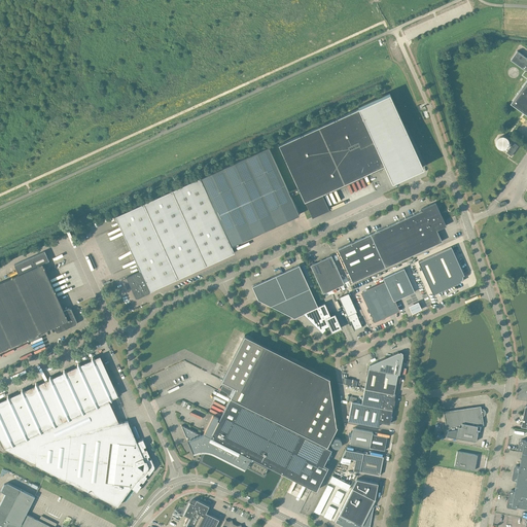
[(526,57),(517,50),(516,53),(511,60),(525,70),(526,71),(526,70),(526,57)]
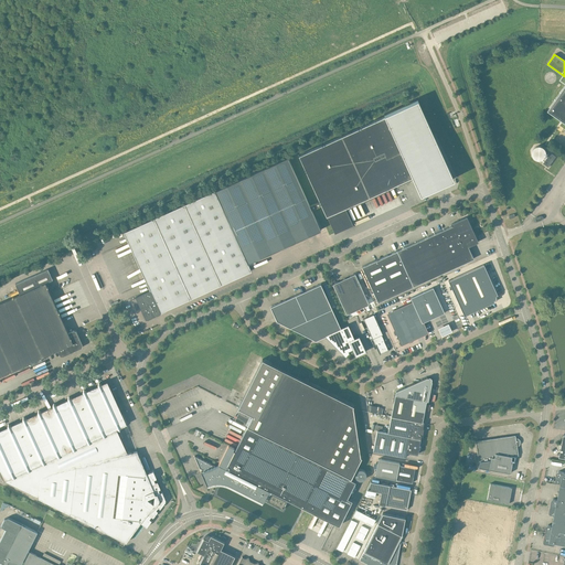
[(564,85),(547,110),(564,121),(564,85)]
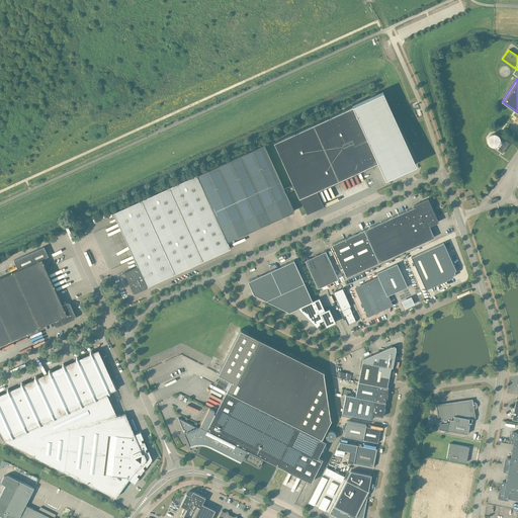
[(352,106),(273,142),(293,185),(294,188),(298,197),(299,197),(307,213),(324,206),(316,189),(364,168),(365,169),(368,168),(378,163),(385,178),(416,164),(382,91),(370,96),(364,99),(352,104),(352,106)]
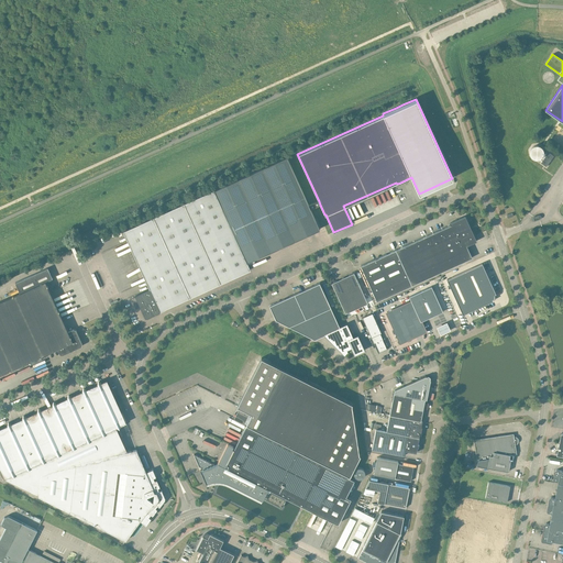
[(541,158),(543,156),(544,155),(544,152),(544,150),(543,147),(541,146),(539,145),(537,145),(534,145),(532,146),(531,148),(530,151),(530,153),(531,155),(532,157),(534,158),(537,159),(539,159),(541,158)]
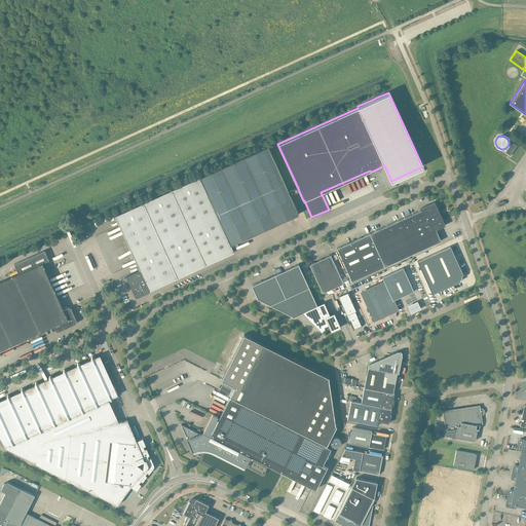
[(509,148),(505,152),(511,155),(518,146),(513,142),(509,148)]
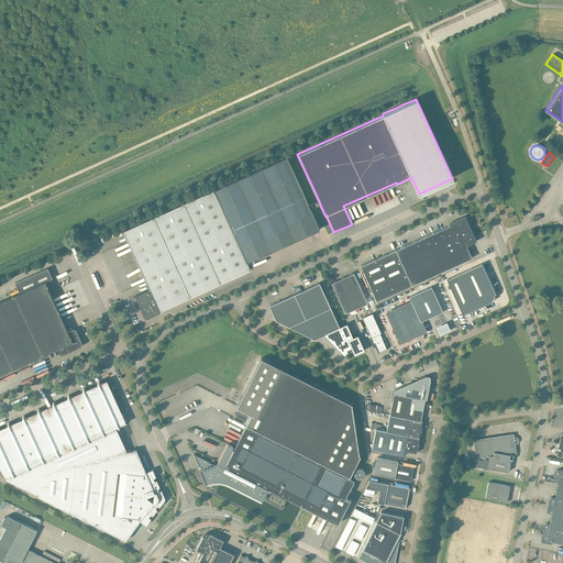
[(213,189),(123,231),(128,241),(146,282),(150,289),(135,296),(145,318),(165,309),(206,290),(250,269),(246,262),(319,229),(310,209),(308,206),(286,157),(213,190),(213,189)]
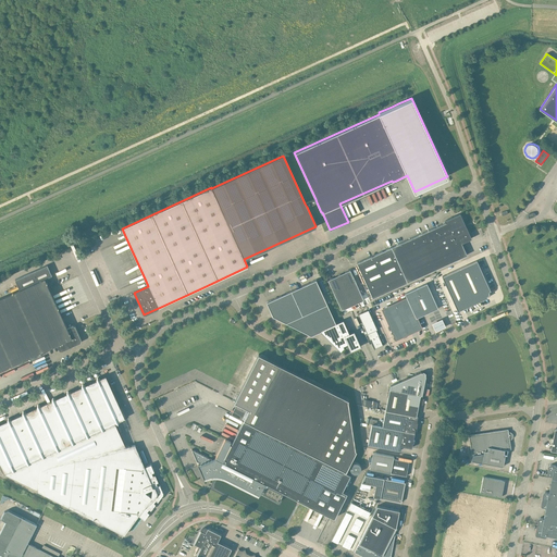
[(372,298),(407,282),(467,255),(461,243),(471,238),(460,213),(445,221),(446,222),(357,263),(372,298)]
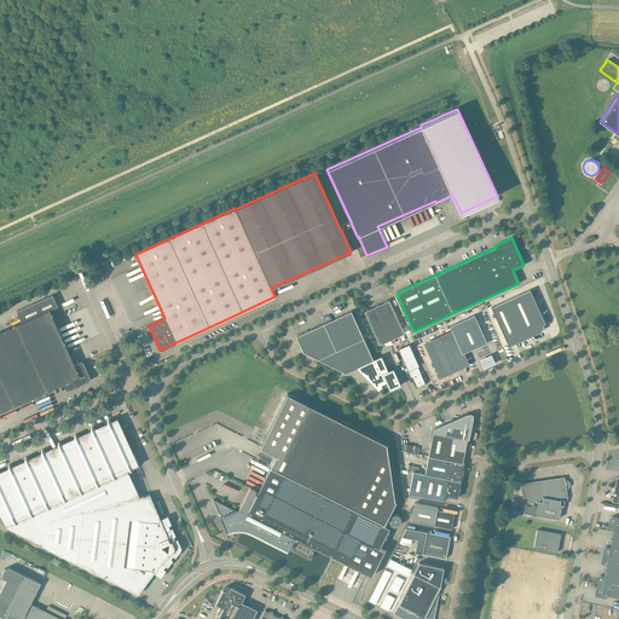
[(543,324),(543,323),(544,323),(530,290),(491,307),(508,346),(542,330),(541,329),(542,328),(543,327),(543,325),(543,324)]
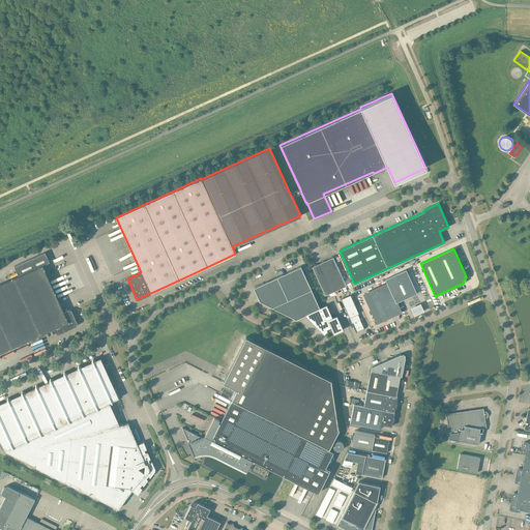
[(0,352),(40,334),(54,328),(56,333),(58,334),(77,326),(78,324),(71,311),(69,310),(64,312),(60,302),(58,299),(42,265),(49,262),(45,253),(15,266),(19,275),(0,284),(0,352)]
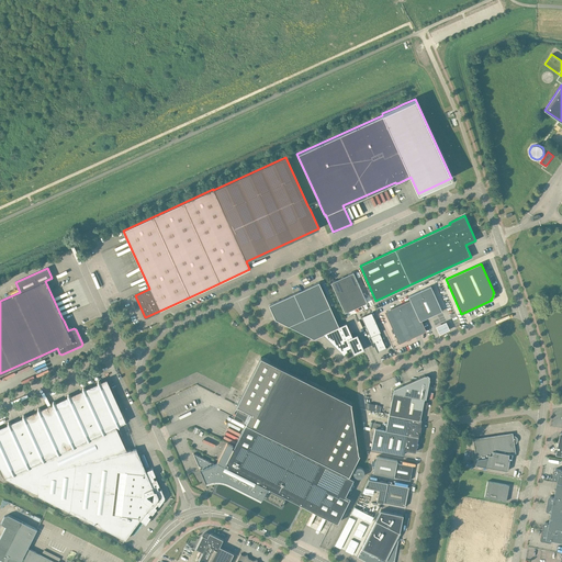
[(330,282),(345,313),(367,303),(353,272),(330,282)]
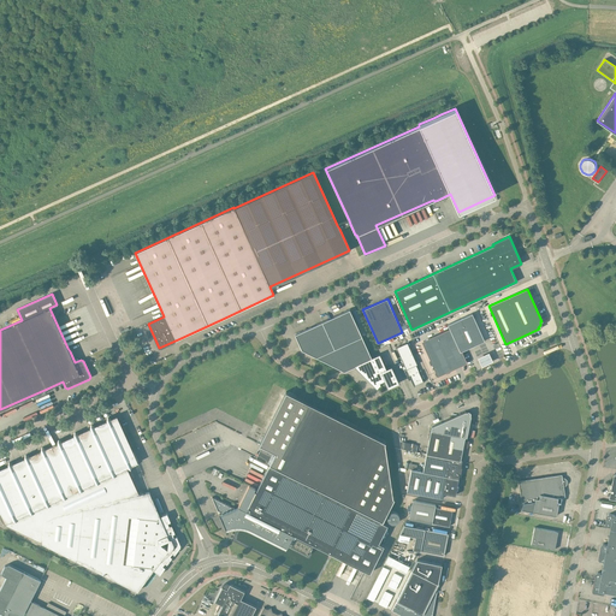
[(302,350),(341,371),(343,372),(354,366),(377,388),(380,384),(379,383),(384,380),(388,388),(398,383),(391,366),(386,368),(379,354),(371,357),(349,309),(295,335),(302,350)]
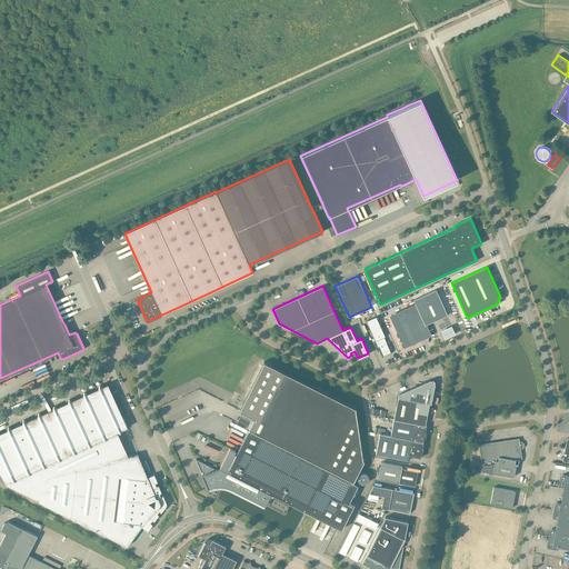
[(405,347),(428,336),(430,335),(426,325),(447,315),(436,289),(413,300),(415,303),(390,315),(405,347)]
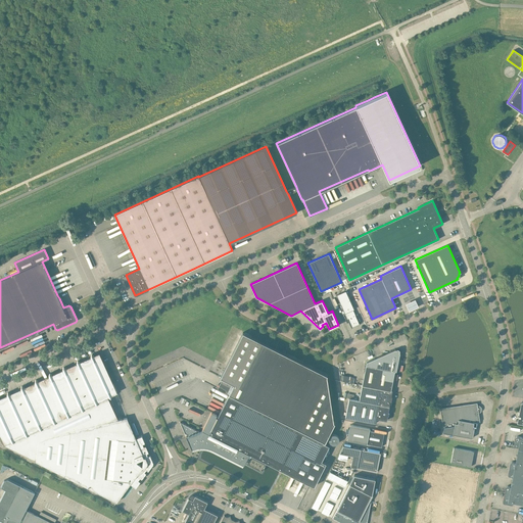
[(336,295),(351,329),(351,328),(360,324),(353,310),(354,310),(346,290),(336,295)]
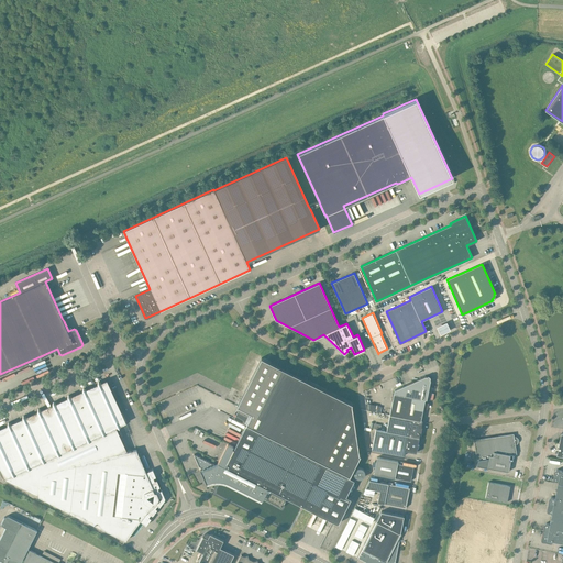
[(446,322),(437,327),(438,329),(440,333),(440,334),(450,331),(450,329),(448,324),(446,322)]
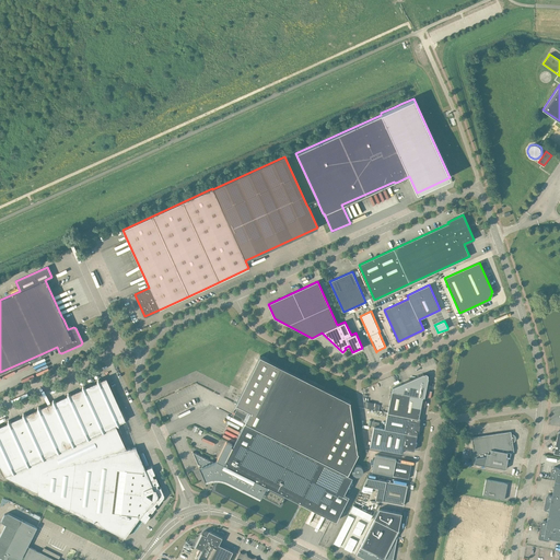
[(233,444),(232,446),(231,445),(232,443),(231,443),(226,440),(225,442),(217,459),(212,462),(193,452),(198,464),(202,466),(199,467),(205,480),(206,480),(205,479),(207,478),(209,476),(210,475),(212,471),(220,475),(280,505),(284,498),(283,498),(284,494),(336,521),(348,496),(343,493),(352,477),(347,475),(353,462),(358,453),(357,452),(349,403),(350,401),(259,356),(235,404),(249,411),(233,444)]
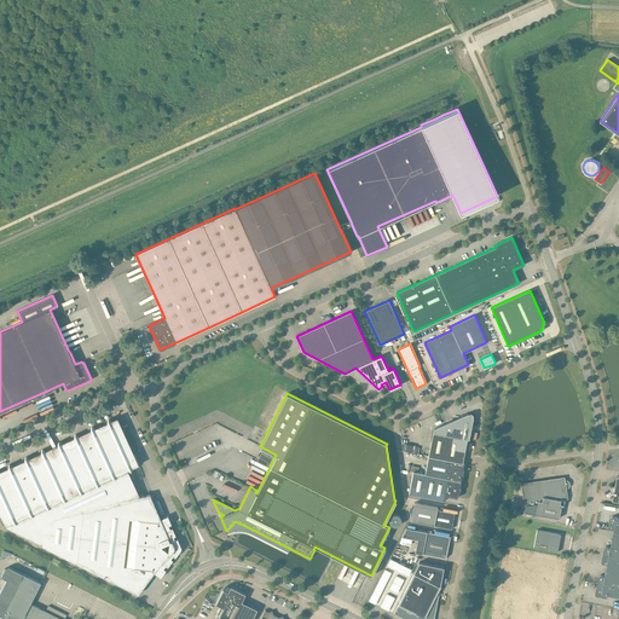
[(452,420),(445,460),(462,463),(468,439),(472,426),(473,417),(472,417),(473,416),(473,415),(472,414),(470,414),(469,414),(468,414),(452,420)]
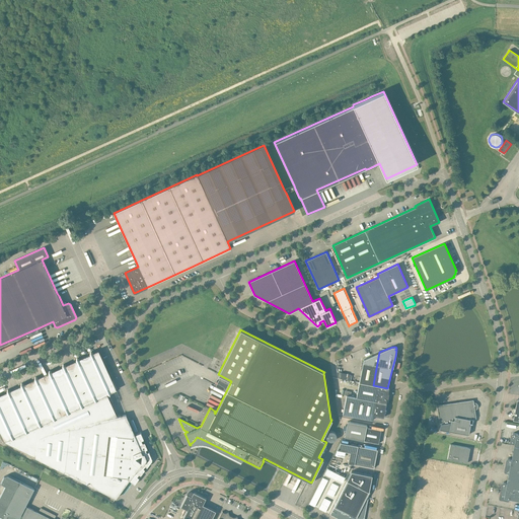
[(0,432),(4,441),(4,440),(11,438),(13,438),(13,436),(24,431),(26,432),(27,430),(31,428),(39,425),(41,426),(42,424),(53,419),(55,420),(55,418),(61,415),(66,413),(68,414),(69,411),(80,406),(82,406),(83,404),(94,399),(96,400),(96,398),(106,394),(107,393),(109,394),(110,392),(117,389),(98,350),(93,353),(90,352),(89,354),(79,359),(77,358),(76,360),(65,365),(64,365),(63,364),(62,366),(52,371),(49,370),(48,373),(43,375),(38,378),(35,377),(34,379),(23,384),(21,383),(20,385),(18,386),(13,389),(12,389),(9,390),(7,389),(7,391),(0,394),(0,432)]
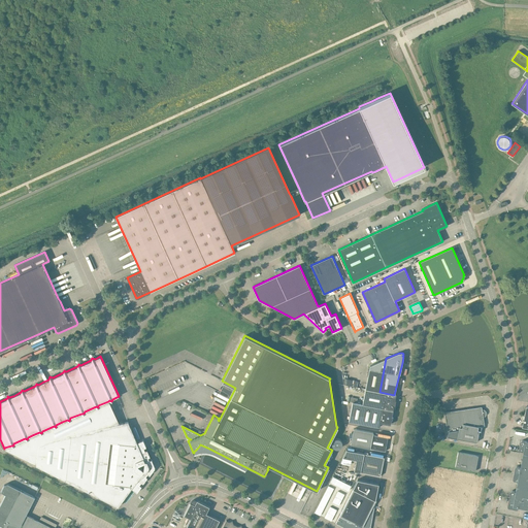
[(369,366),(365,389),(380,392),(386,358),(369,366)]
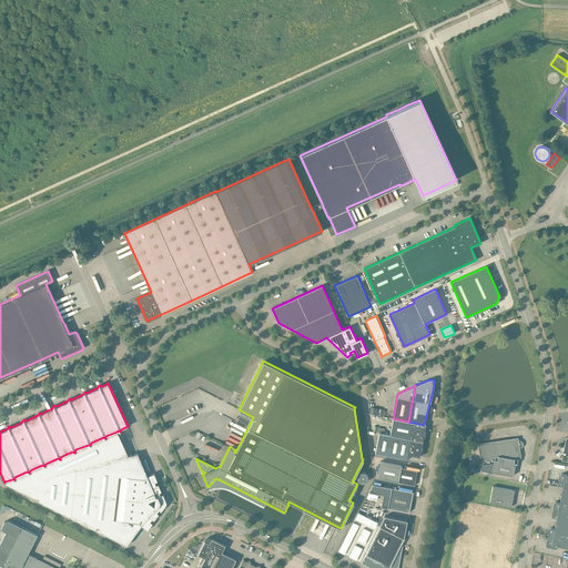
[(378,433),(378,434),(375,434),(375,436),(422,445),(424,436),(426,425),(424,425),(408,422),(393,418),(392,422),(391,428),(389,435),(378,433)]
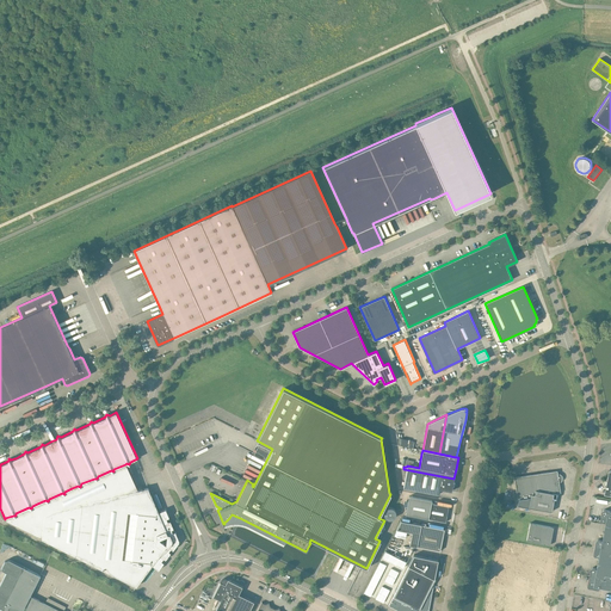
[(5,518),(5,519),(5,520),(42,538),(44,514),(57,508),(81,504),(137,491),(125,464),(113,469),(113,471),(111,470),(98,476),(97,479),(94,479),(81,483),(80,487),(78,486),(72,488),(65,492),(65,494),(62,493),(49,499),(48,501),(45,500),(37,504),(32,506),(31,508),(29,507),(16,513),(16,516),(13,516),(5,518)]
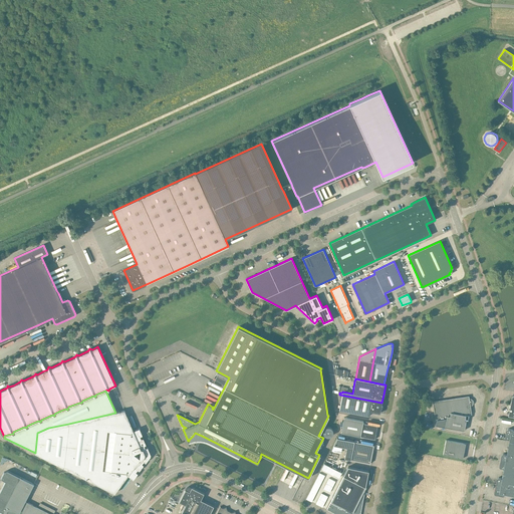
[(337,408),(339,408),(339,410),(368,416),(369,412),(379,414),(381,403),(339,395),(337,408)]
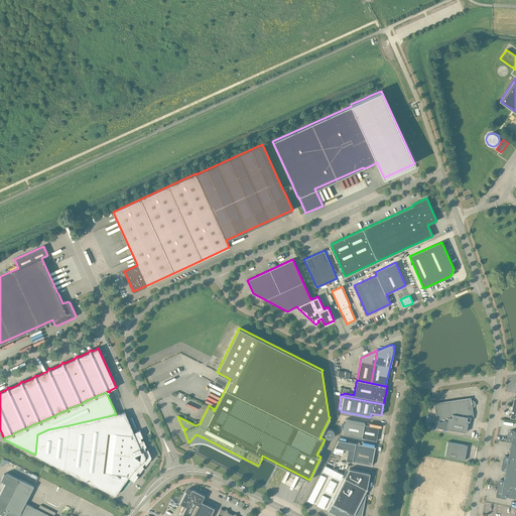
[(471,397),(434,403),(436,421),(438,421),(437,426),(446,428),(466,432),(468,421),(470,421),(471,417),(471,416),(473,416),(472,407),(473,407),(474,406),(475,404),(475,403),(475,402),(474,400),(472,400),(471,400),(471,397)]
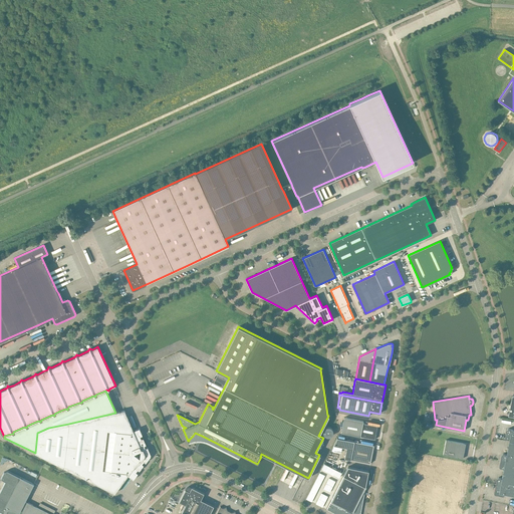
[(37,433),(35,453),(63,468),(108,490),(114,493),(116,490),(127,475),(130,477),(133,479),(138,473),(137,473),(145,462),(146,463),(150,457),(151,454),(148,447),(147,448),(142,436),(142,435),(140,428),(136,430),(134,431),(124,411),(115,413),(68,424),(48,428),(37,433)]
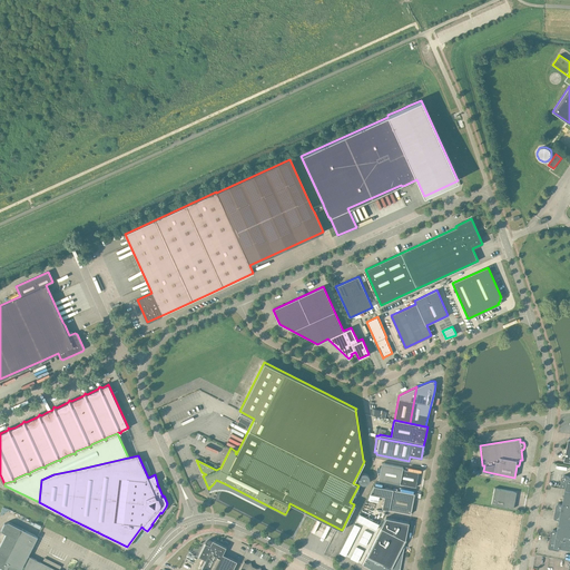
[(382,463),(379,480),(415,487),(419,472),(402,469),(403,467),(382,463)]
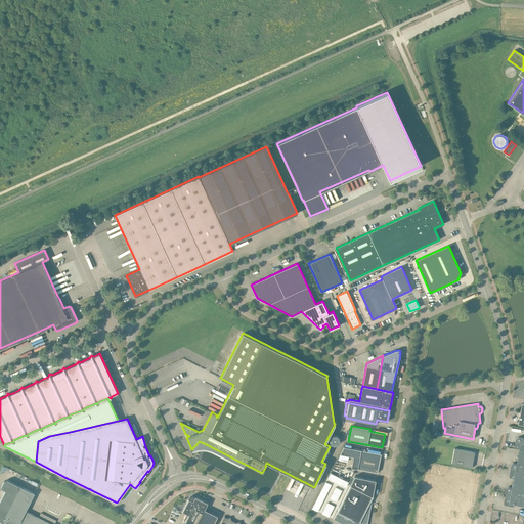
[(336,445),(338,445),(339,443),(340,442),(340,440),(340,438),(339,437),(338,436),(336,435),(334,435),(333,436),(332,437),(331,438),(330,440),(330,441),(331,443),(332,444),(333,445),(335,445),(336,445)]
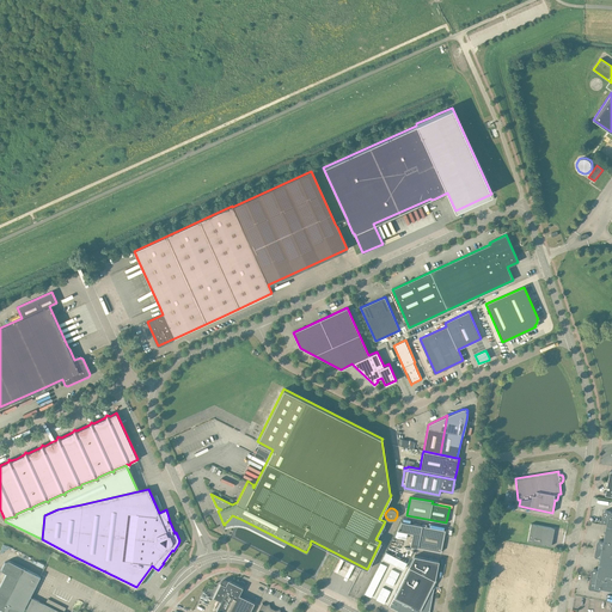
[(589,583),(588,587),(589,588),(599,591),(601,589),(601,588),(611,589),(611,512),(605,510),(604,513),(603,513),(601,521),(603,522),(607,524),(604,542),(599,540),(599,543),(597,543),(595,554),(597,555),(595,557),(600,558),(598,569),(593,568),(593,571),(592,571),(589,583)]
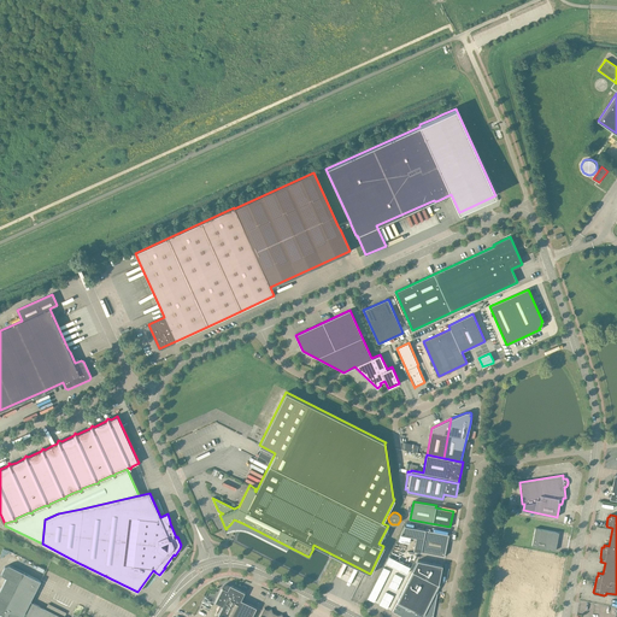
[(405,526),(400,534),(416,538),(413,550),(421,552),(444,556),(448,534),(405,526)]
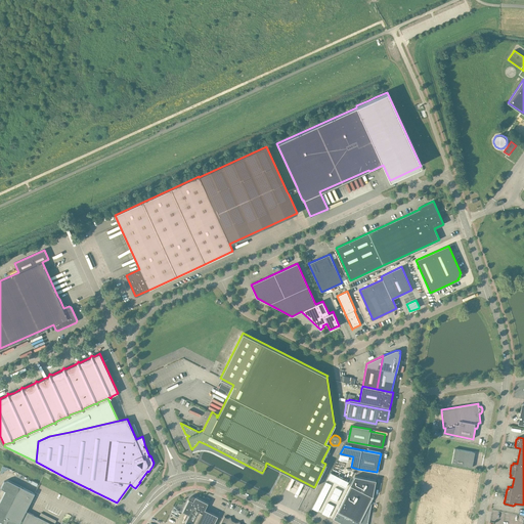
[(451,464),(472,468),(474,452),(454,448),(451,464)]
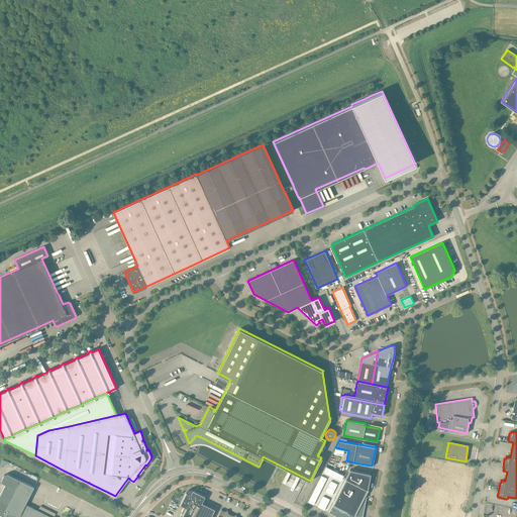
[(345,479),(328,512),(337,516),(362,516),(367,495),(366,495),(368,490),(371,474),(349,470),(344,479),(345,479)]
